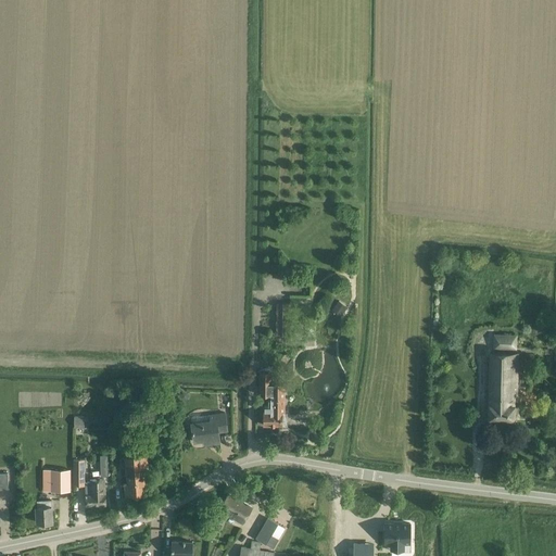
[(335,311),(345,315),(349,304),(338,300),(335,311)]
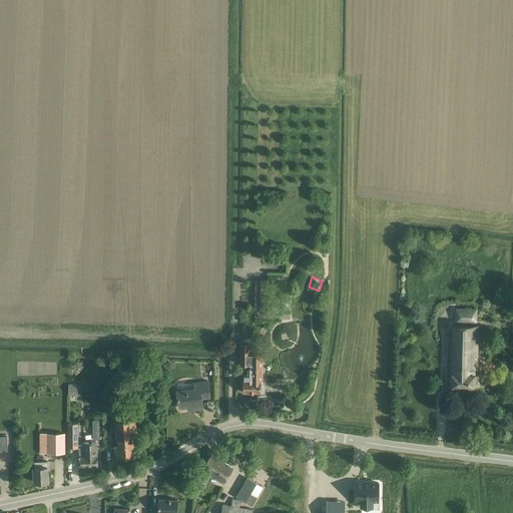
[(268,311),(269,280),(254,280),(254,310),(268,311)]
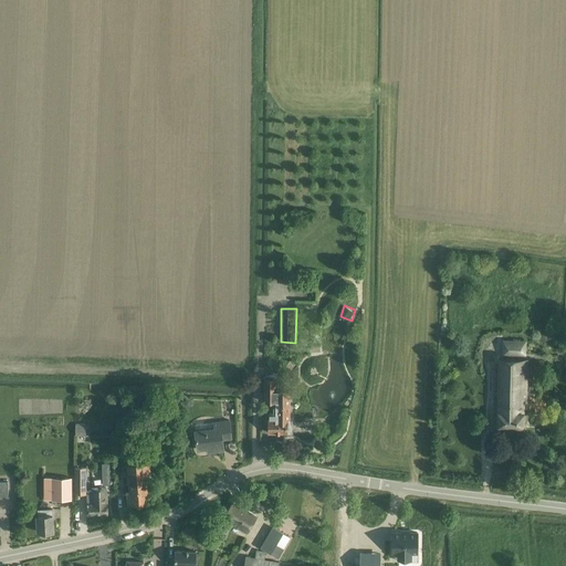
[(502,355),(526,356),(526,341),(502,341),(502,355)]
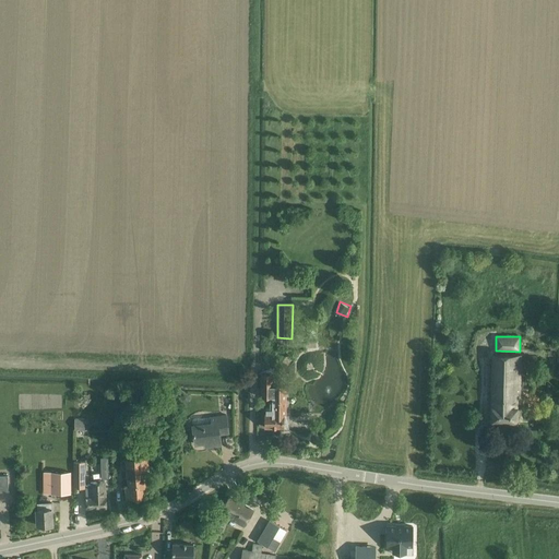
[(492,355),(491,421),(516,421),(516,399),(519,399),(520,356),(492,355)]
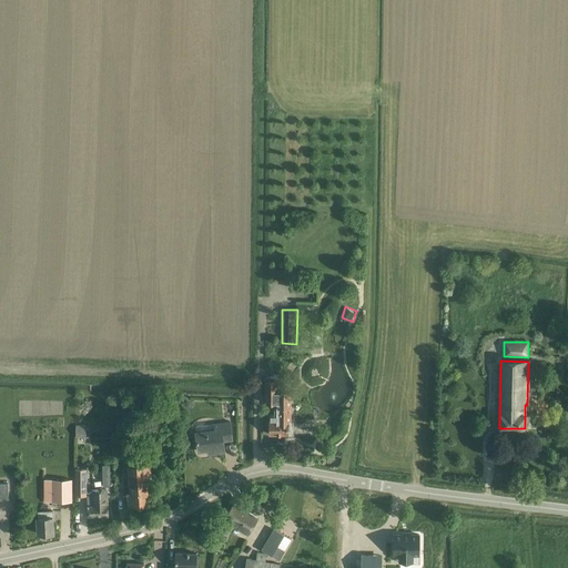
[(265,381),(265,405),(276,404),(276,416),(270,416),(270,421),(270,424),(270,435),(282,435),(286,434),(285,422),(291,422),(291,407),(292,392),(275,392),(275,381),(265,381)]
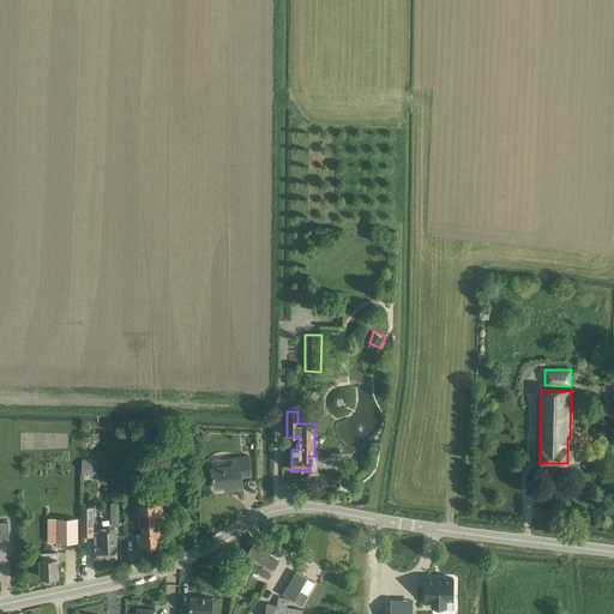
[(226,491),(244,489),(241,476),(251,475),(248,456),(232,458),(233,465),(211,468),(212,476),(214,488),(226,487),(226,491)]
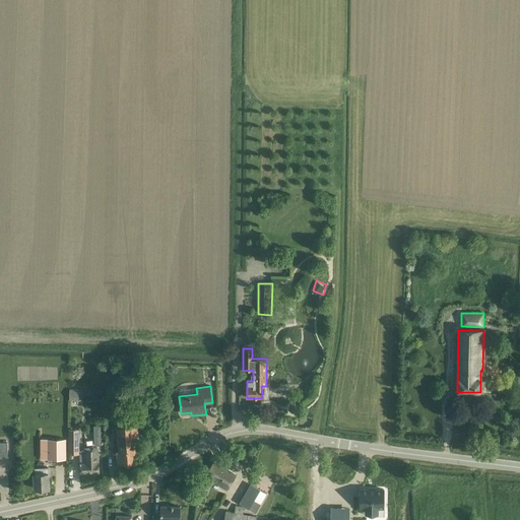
[(70,389),(69,400),(79,401),(79,390),(70,389)]
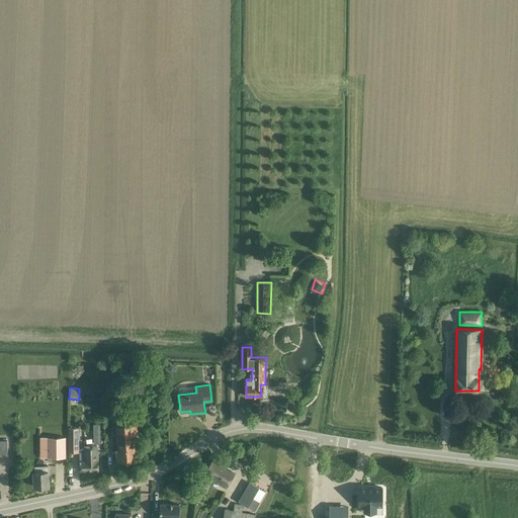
[(102,396),(103,414),(115,414),(114,395),(102,396)]
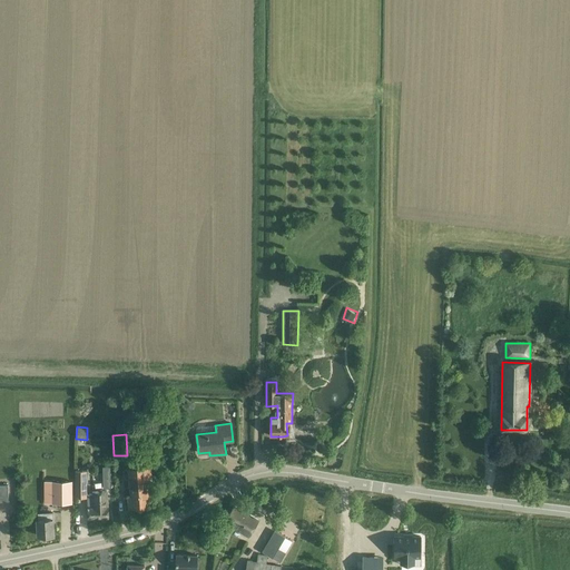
[(127,495),(127,498),(128,509),(149,508),(148,487),(153,487),(150,465),(127,468),(129,495),(127,495)]
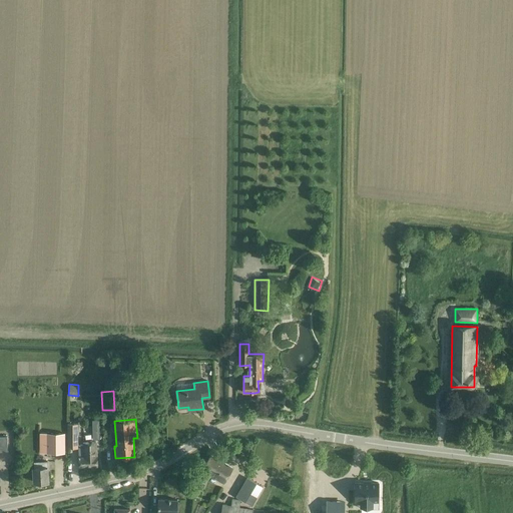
[(67,424),(68,448),(78,449),(77,424),(67,424)]
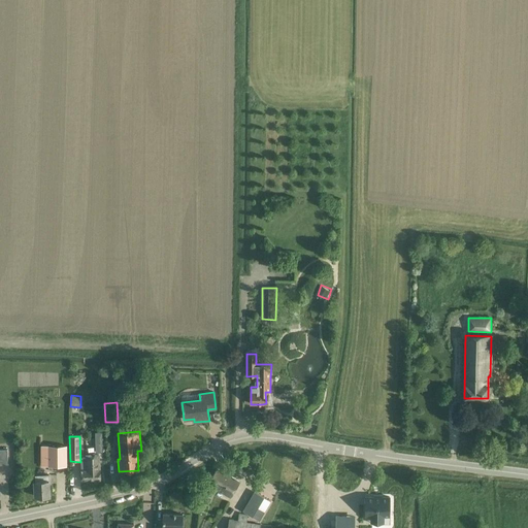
[(67,446),(48,446),(48,447),(48,465),(48,466),(67,466),(67,446)]
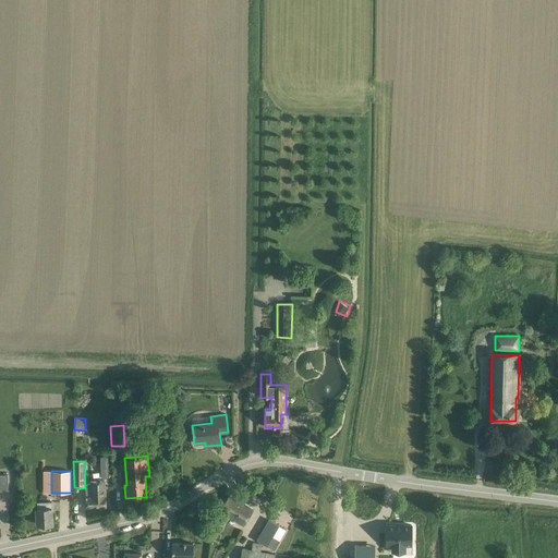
[(106,507),(105,482),(91,483),(91,497),(86,498),(86,508),(106,507)]
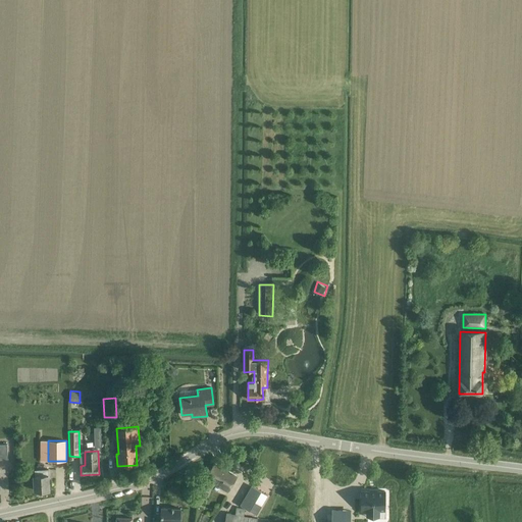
[(214,464),(206,478),(227,491),(237,476),(214,464)]
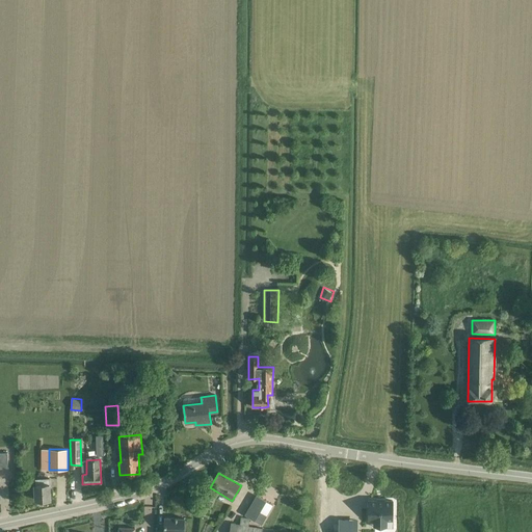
[(35,500),(50,500),(50,489),(49,479),(35,479),(35,484),(35,485),(35,489),(35,500)]
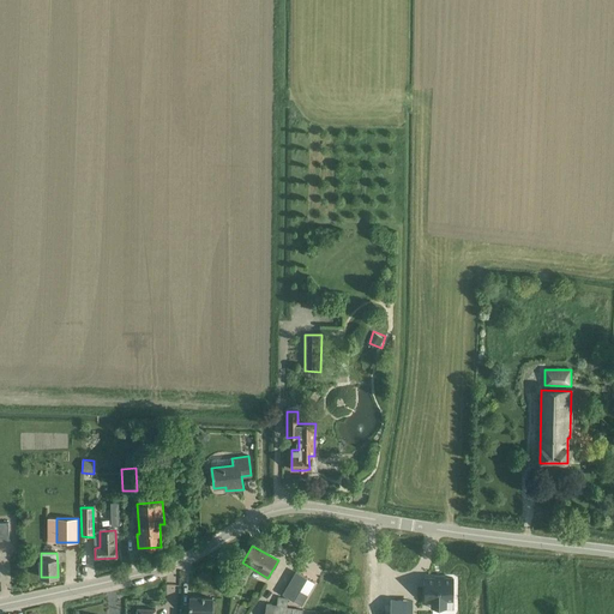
[(296,571),(282,594),(302,606),(308,595),(300,590),(307,578),(296,571)]
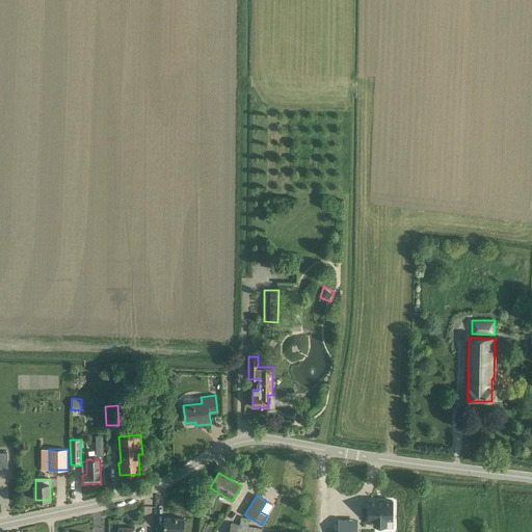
[(206,499),(204,504),(211,507),(213,501),(206,499)]
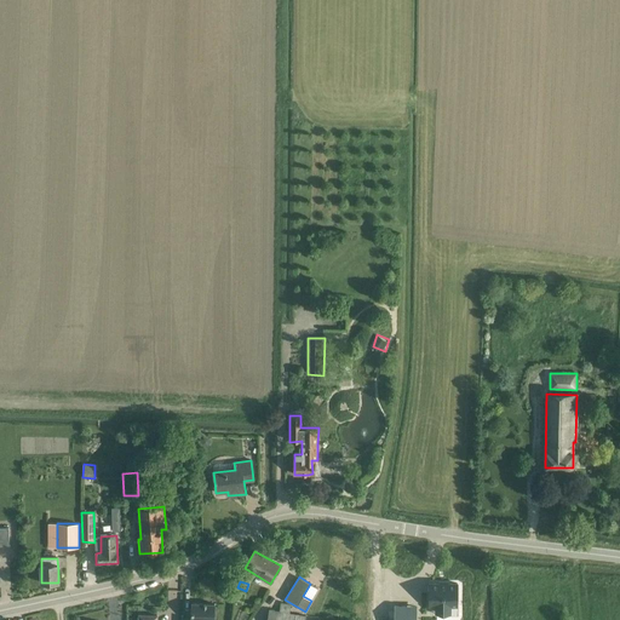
[(458,604),(457,604),(458,584),(448,584),(448,581),(438,581),(438,583),(430,583),(429,604),(436,604),(436,612),(436,615),(458,615),(458,604)]
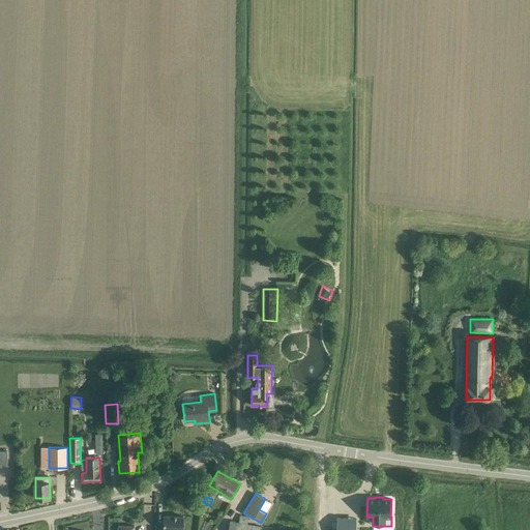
[(182,529),(183,517),(164,516),(163,529),(156,529),(182,529)]
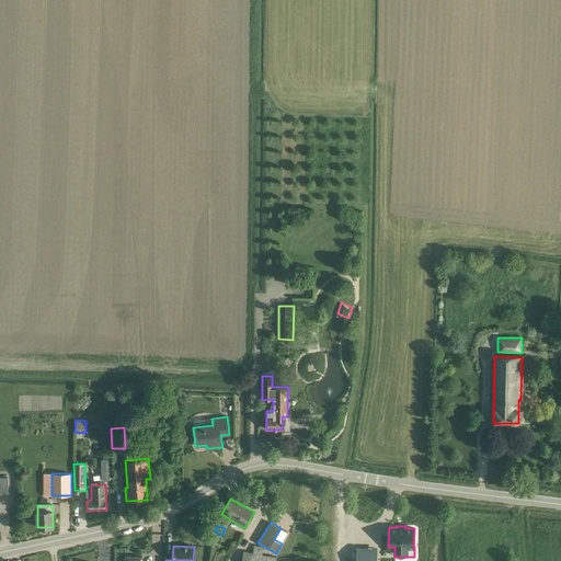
[(275,560),(276,557),(262,554),(263,548),(254,546),(253,553),(244,552),(242,560),(275,560)]
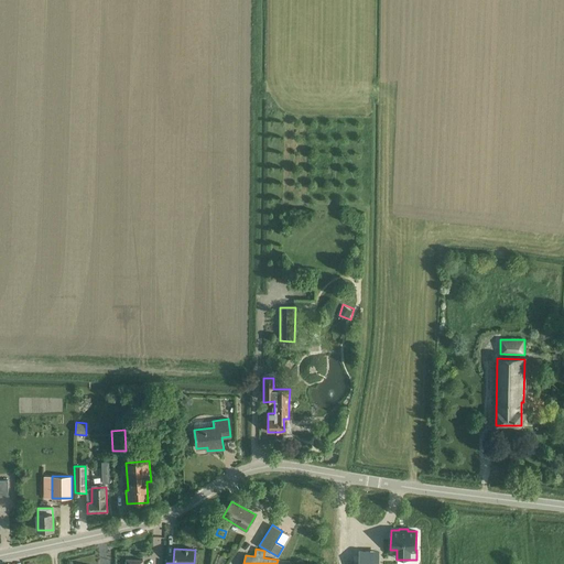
[(359,563),(377,563),(378,552),(360,552),(359,552),(359,563)]
